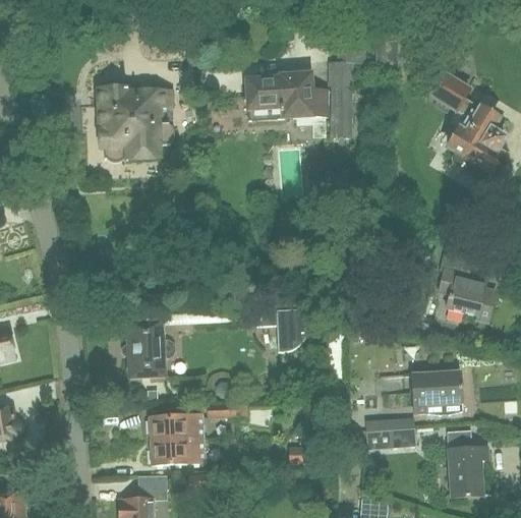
[(397,42),(378,41),(377,65),(397,66),(397,42)]
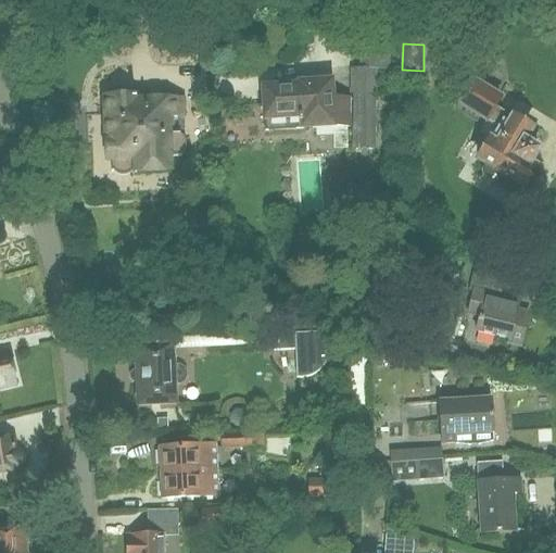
[(369,65),(359,65),(350,65),(350,91),(352,91),(352,146),(376,146),(377,66),(369,66),(369,65)]
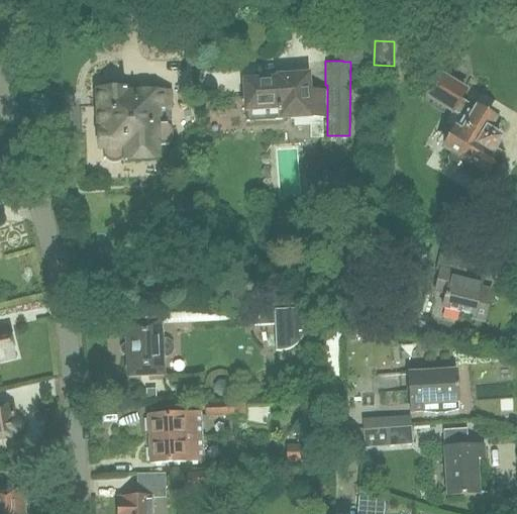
[(278,76),(242,78),(244,119),(325,114),(324,88),(309,89),(308,72),(278,74),(278,76)]
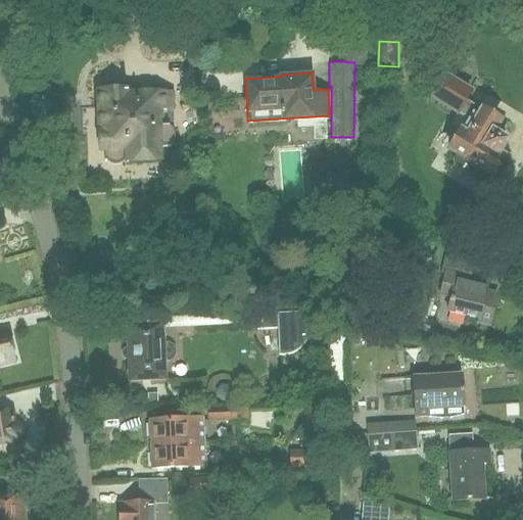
[(471,88),(445,73),(432,94),(457,109),(458,108),(470,115),(449,149),(457,153),(454,158),(455,164),(475,176),(481,175),(484,170),(490,174),(503,153),(498,151),(507,138),(500,135),(506,124),(482,109),(482,108),(465,98),(471,88)]
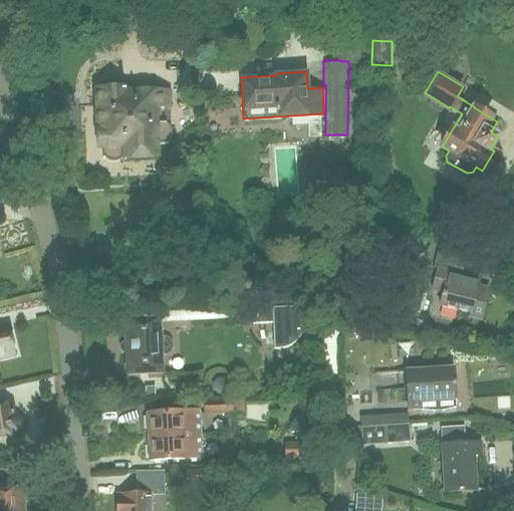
[(158,156),(158,143),(167,143),(169,142),(170,141),(171,140),(171,138),(172,137),(173,135),(173,133),(173,132),(172,130),(172,128),(171,126),(170,124),(169,123),(168,122),(167,121),(167,119),(161,119),(161,105),(171,104),(170,88),(125,89),(125,85),(94,86),(96,125),(97,146),(102,146),(102,149),(104,155),(105,157),(107,158),(109,160),(111,160),(116,160),(118,159),(118,158),(123,154),(123,157),(158,156)]
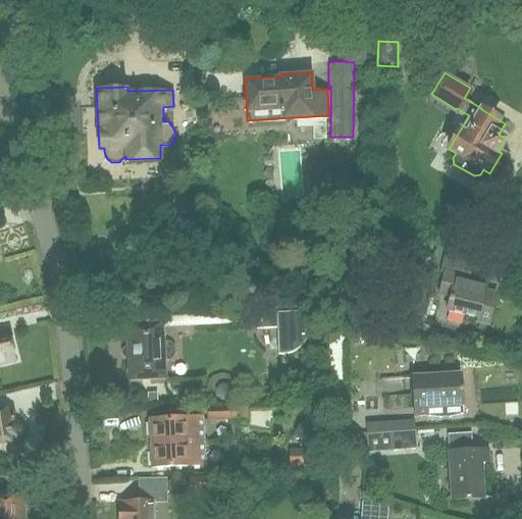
[(309,160),(313,212),(330,211),(330,204),(338,204),(337,183),(327,184),(325,159),(309,160)]
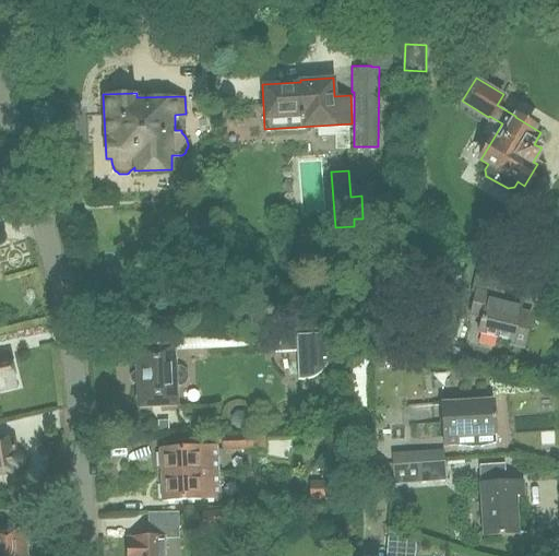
[(503,294),(509,271),(479,263),(477,272),(475,272),(471,287),(476,288),(471,312),(482,316),(478,331),(511,339),(510,343),(523,346),(532,310),(520,307),(522,298),(503,294)]
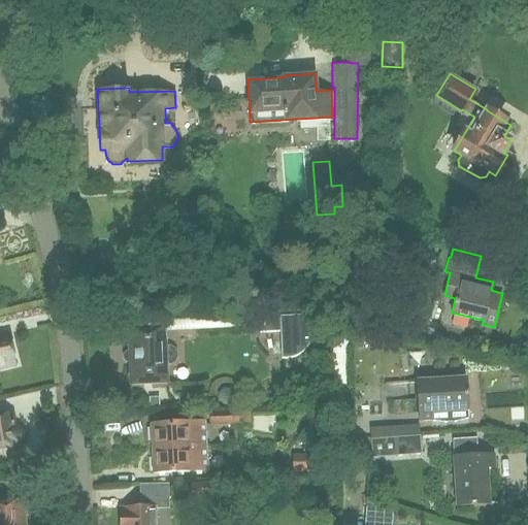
[(331,297),(311,298),(311,308),(321,308),(322,316),(332,316),(331,297)]
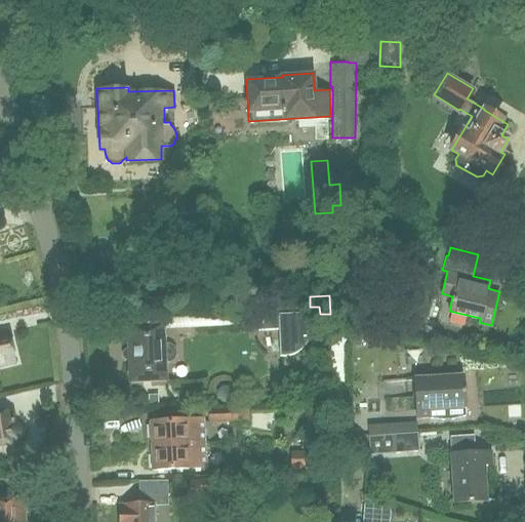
[(255,311),(256,328),(278,327),(280,354),(283,354),(286,354),(289,354),(293,353),(296,352),(299,350),(303,348),(305,345),(308,342),(309,338),(311,335),(311,331),(312,328),(312,325),(311,322),(307,311),(305,308),(303,306),(299,304),(296,302),(293,299),(289,298),(285,298),(281,298),(277,298),(274,299),(270,302),(267,304),(264,306),(261,308),(259,311),(255,311)]
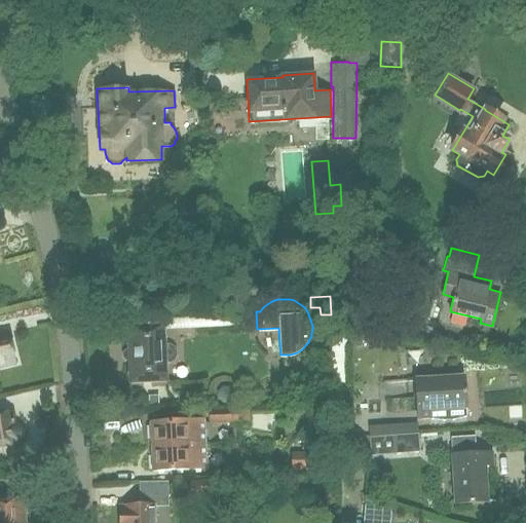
[(130,381),(166,379),(165,361),(167,361),(171,360),(173,359),(175,358),(176,356),(177,352),(177,350),(177,348),(176,345),(174,344),(172,342),(170,341),(167,341),(164,341),(163,324),(127,325),(130,381)]
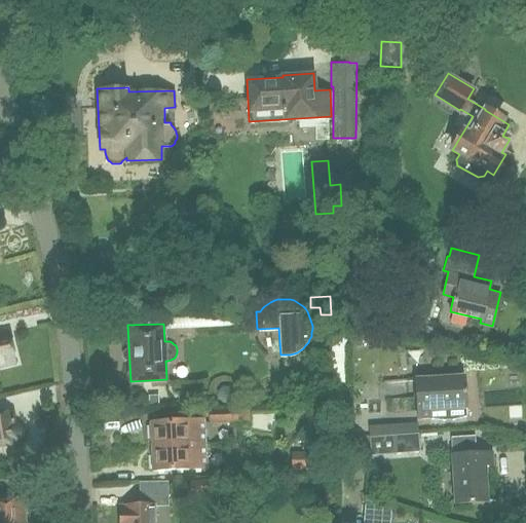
[(363,330),(351,331),(351,341),(363,340),(363,330)]
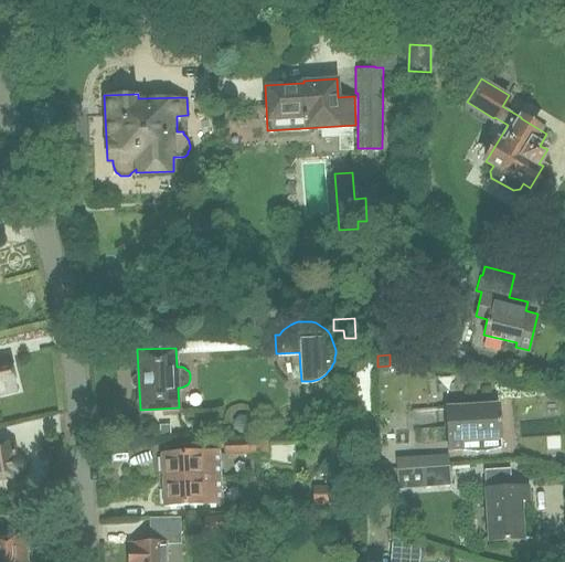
[(0,389),(14,386),(8,358),(0,359),(0,389)]
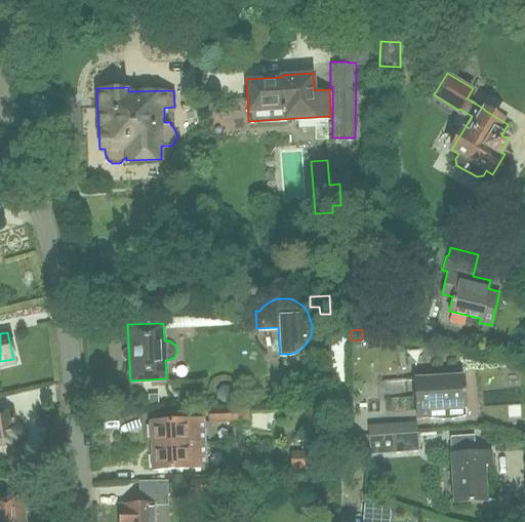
[(463,373),(413,376),(416,416),(430,415),(447,417),(467,413),(463,373)]
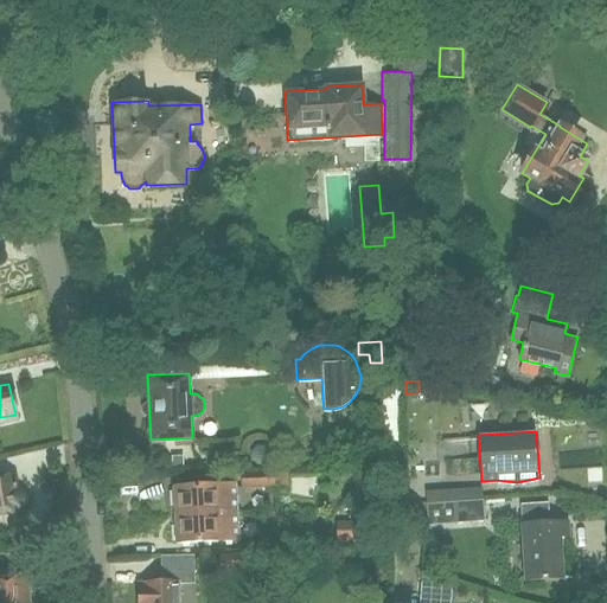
[(190,453),(172,453),(172,464),(190,463),(190,453)]
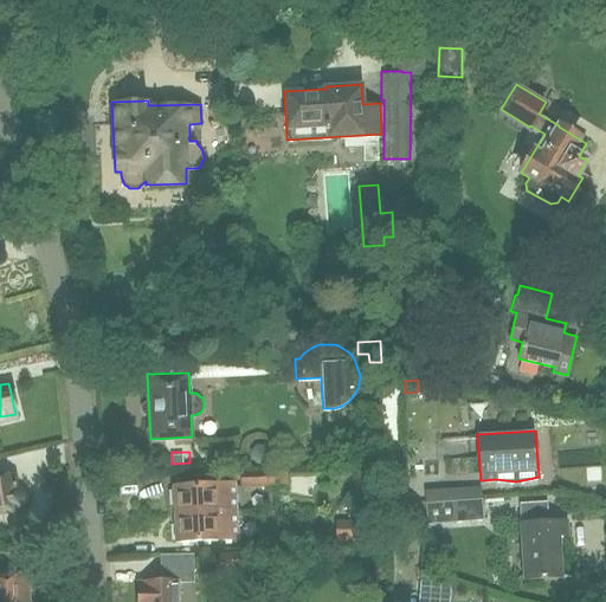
[(382,497),(381,464),(354,465),(355,498),(382,497)]
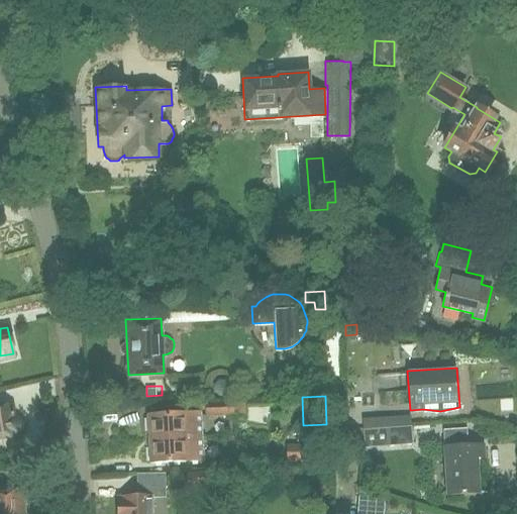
[(206,413),(246,413),(245,400),(206,401),(206,413)]
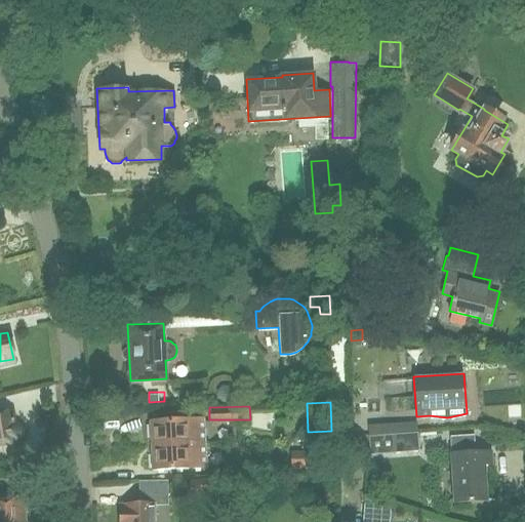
[(19,424),(18,423),(13,419),(11,408),(0,410),(0,440),(17,438),(21,434),(23,432),(22,430),(22,428),(21,426),(19,424)]
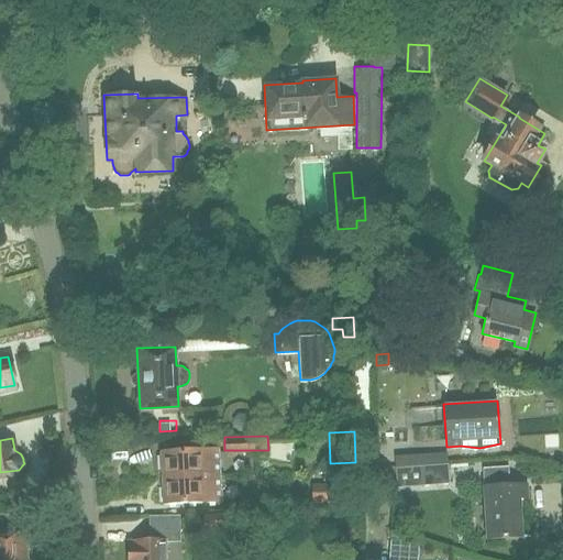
[(162,475),(221,472),(220,448),(161,450),(162,475)]
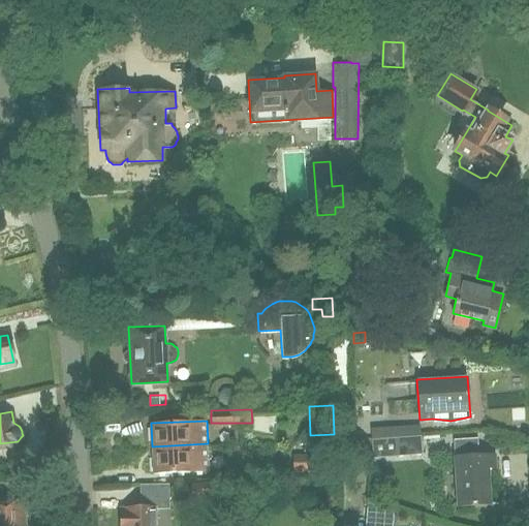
[(373,456),(423,453),(421,434),(371,437),(373,456)]
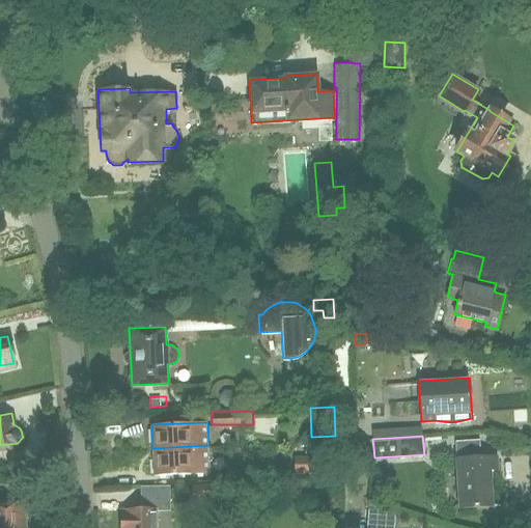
[(479,437),(454,439),(455,457),(458,507),(492,505),(490,469),(498,468),(497,454),(480,455),(479,437)]
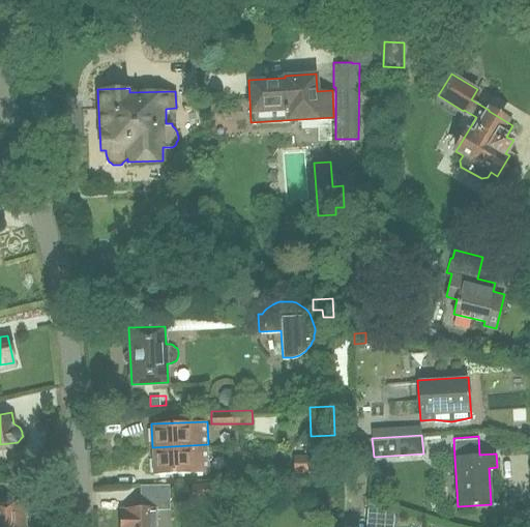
[(208,444),(152,447),(154,472),(193,470),(209,470),(208,444)]
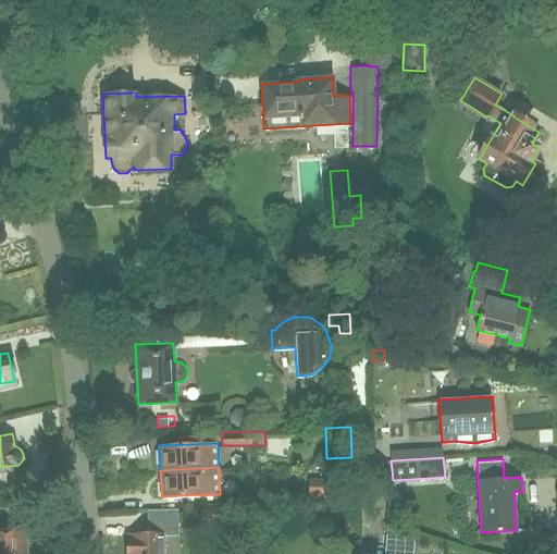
[(309,495),(337,495),(336,477),(308,477),(309,495)]
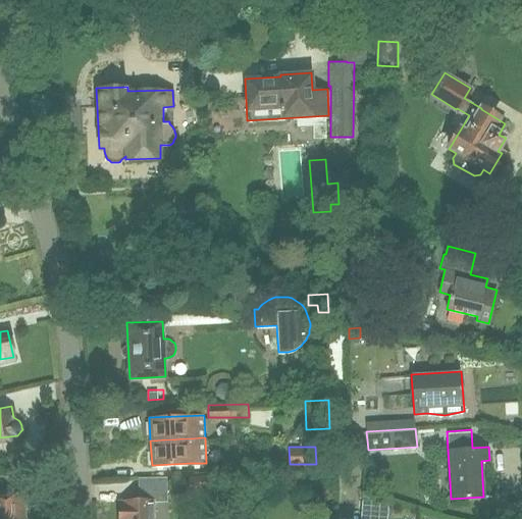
[(327,447),(315,447),(316,464),(328,464),(327,447)]
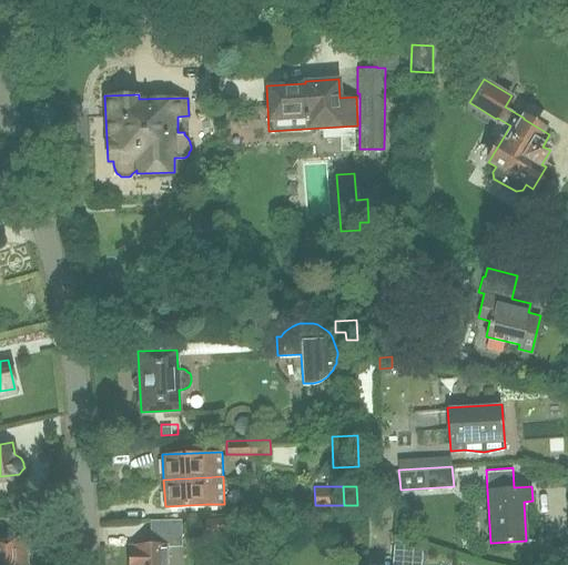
[(261,498),(259,501),(259,511),(267,511),(267,501),(265,498),(261,498)]
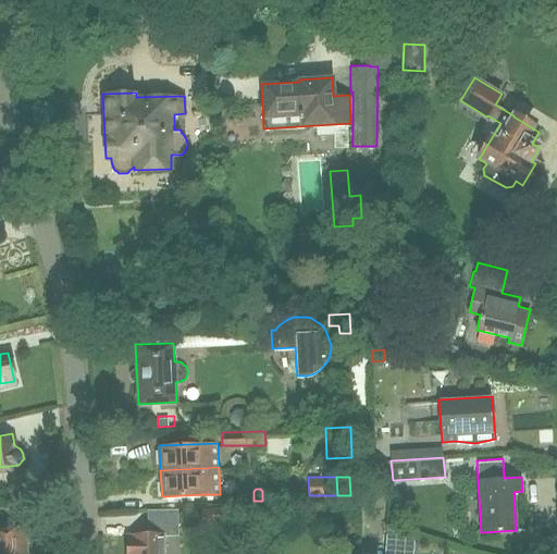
[(218,507),(202,507),(202,522),(218,522),(218,507)]
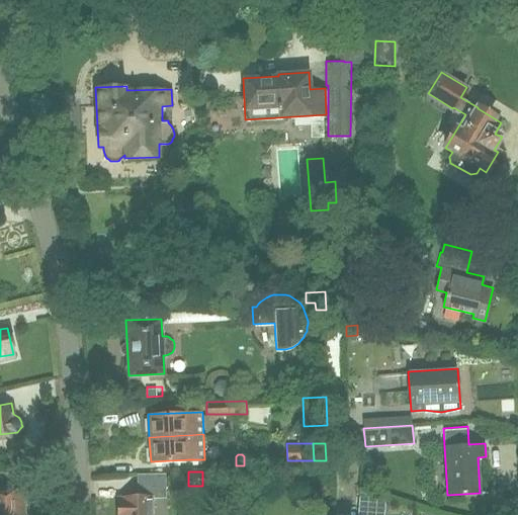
[(139,496),(118,497),(118,514),(152,514),(152,501),(152,496),(160,496),(160,484),(139,485),(139,496)]
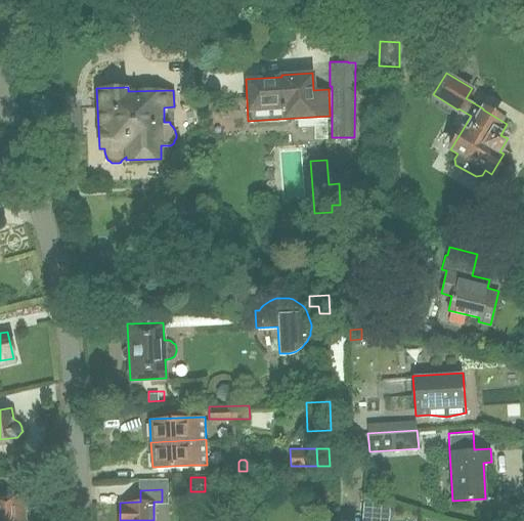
[(0,520),(26,520),(24,493),(0,494),(0,520)]
